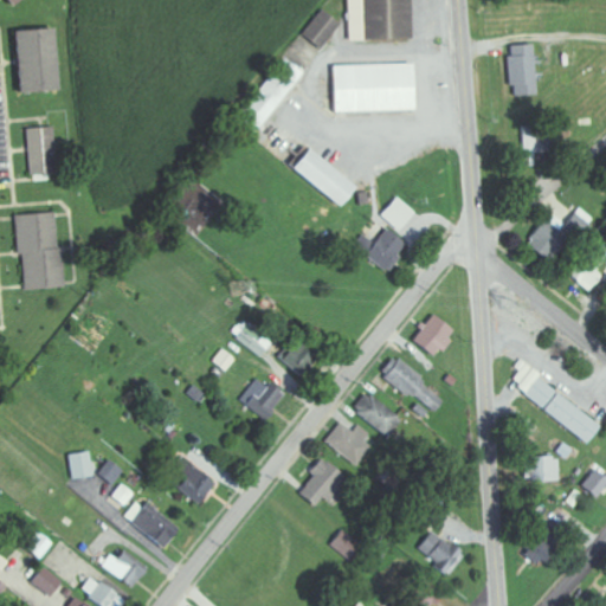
[(345,0),(408,0),(410,37),(347,39),(345,0)]
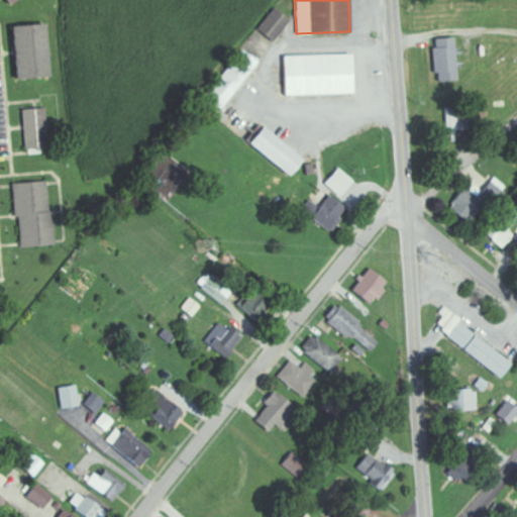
[(274,8),(288,20),(271,40),(255,27),(274,8)]
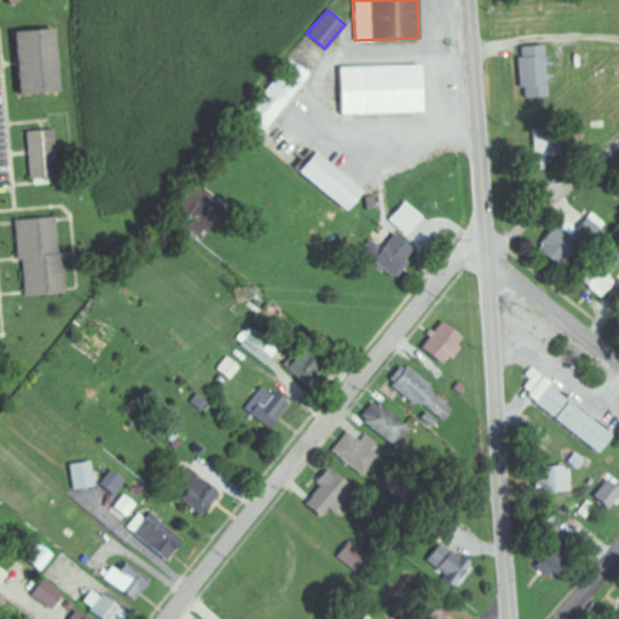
[(13,32),(55,28),(59,91),(18,93),(13,32)]
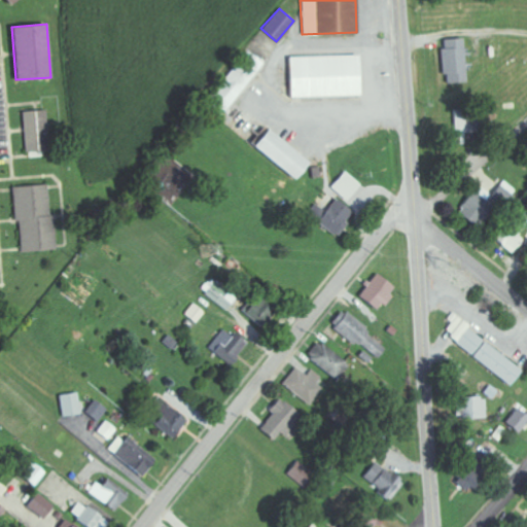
[(446,83),(464,83),(462,38),(440,39),(442,76),(445,75),(446,83)]
